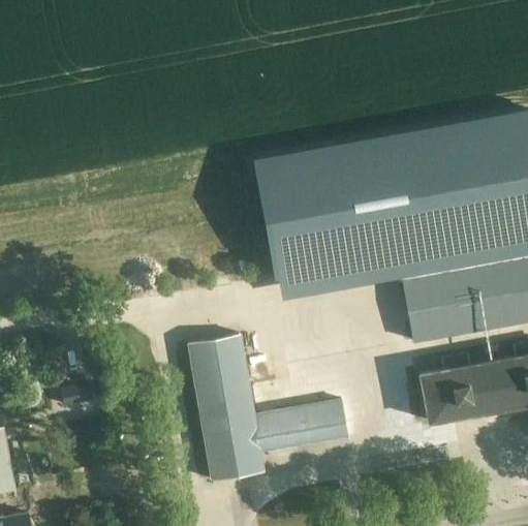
[(527,121),(526,115),(258,163),(280,283),(527,238),(527,121)]
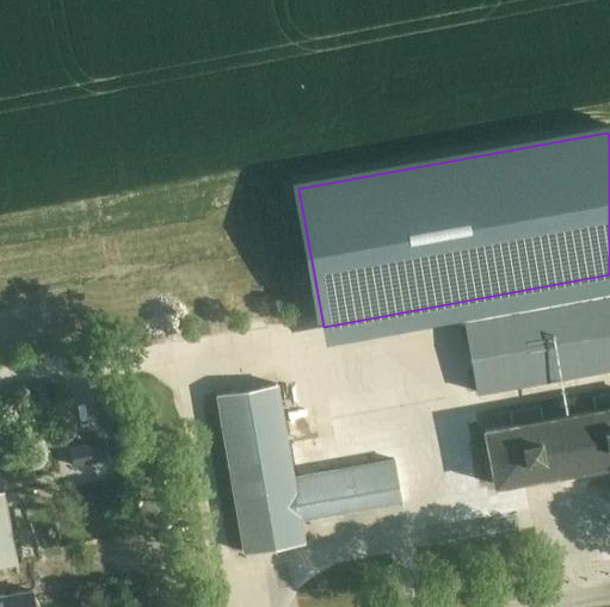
[(478,395),(609,371),(609,297),(464,324),(478,395)]
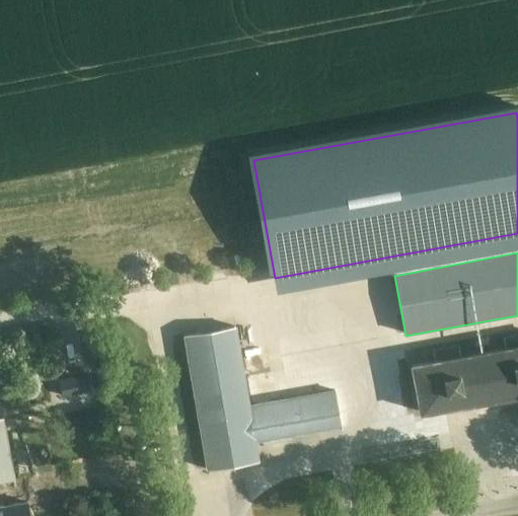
[(248,409),(234,328),(183,338),(208,472),(259,463),(255,444),(342,428),(335,393),(248,409)]
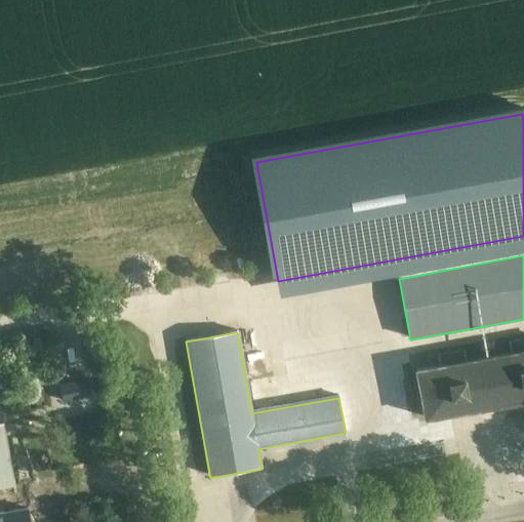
[(523,340),(510,345),(512,355),(523,352),(523,340)]
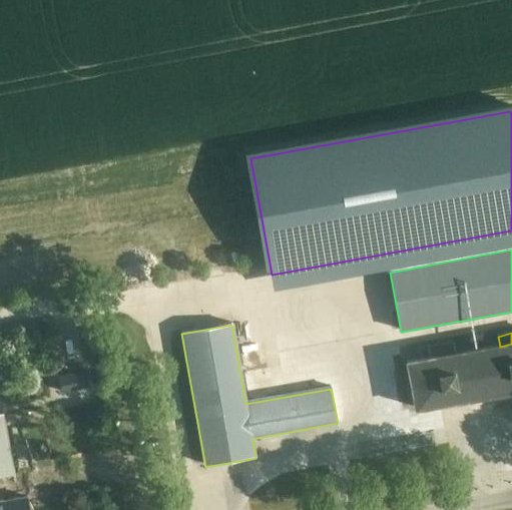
[(416,410),(511,392),(511,344),(500,347),(456,355),(431,359),(407,363),(416,410)]
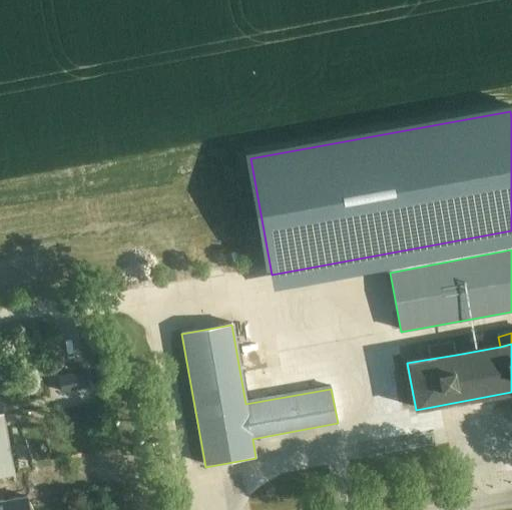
[(454,344),(429,349),(431,359),(456,355),(454,344)]
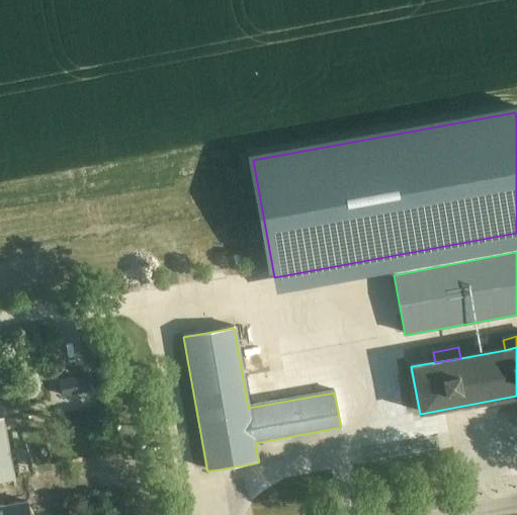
[(74,378),(61,381),(64,397),(77,395),(74,378)]
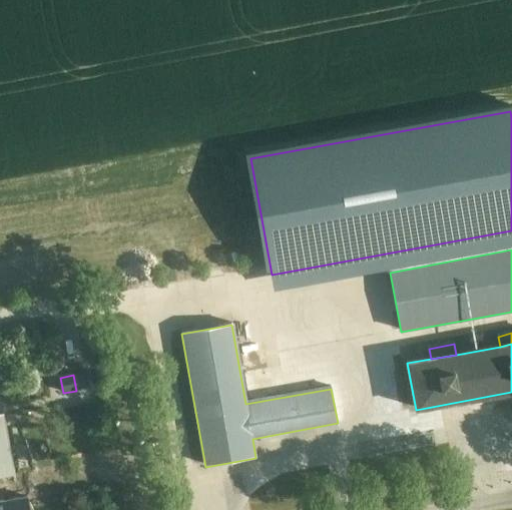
[(18,501),(3,416),(0,416),(0,509),(28,509),(26,499),(18,501)]
